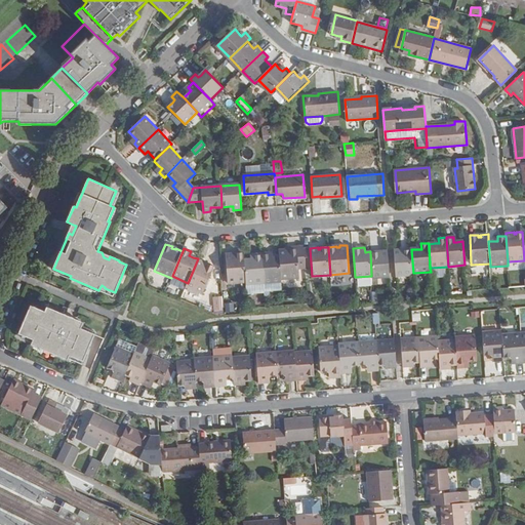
[(286,249),(279,249),(279,257),(281,279),(299,278),(298,267),(305,267),(304,248),(289,249),(289,251),(286,251),(286,249)]
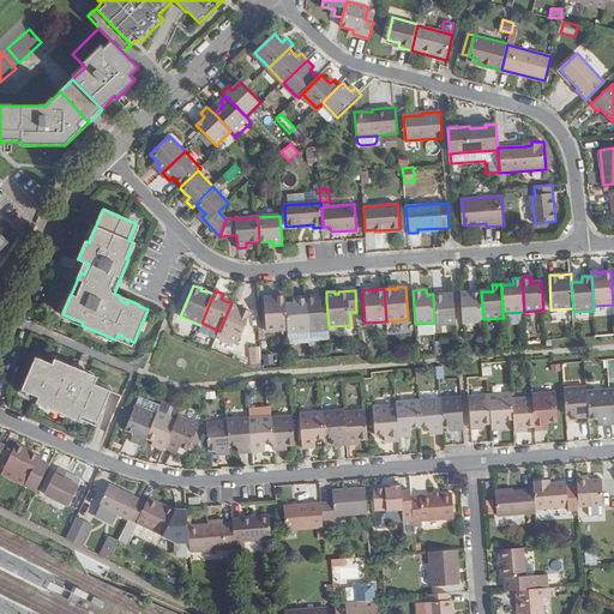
[(469,292),(461,293),(463,323),(483,321),(483,319),(481,292),(481,290),(473,292),(473,293),(470,294),(469,292)]
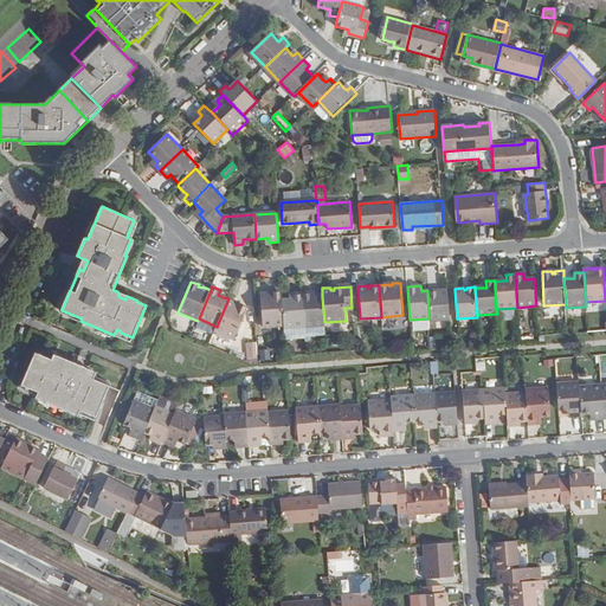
[(436,291),(436,290),(427,290),(429,318),(429,321),(450,320),(447,289),(438,289),(439,291),(436,291)]
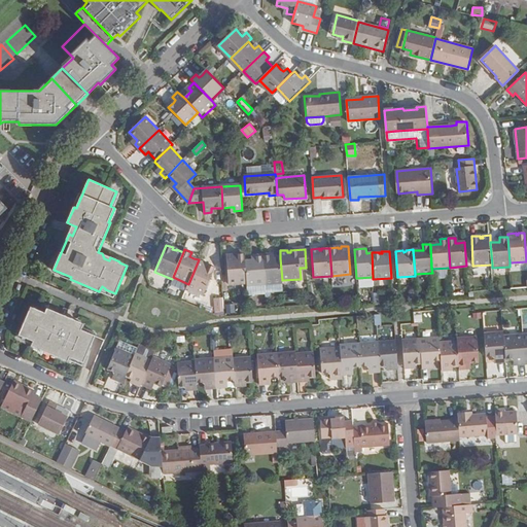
[(227,285),(247,283),(245,260),(244,254),(236,254),(236,256),(234,256),(233,254),(225,255),(227,285)]
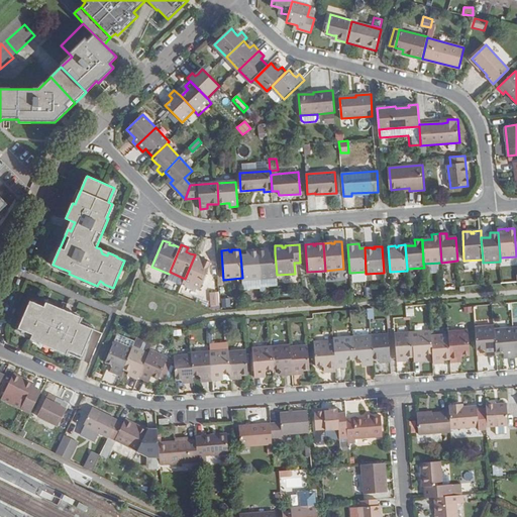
[(250,255),(246,255),(240,255),(242,278),(242,280),(260,279),(257,249),(249,250),(250,255)]
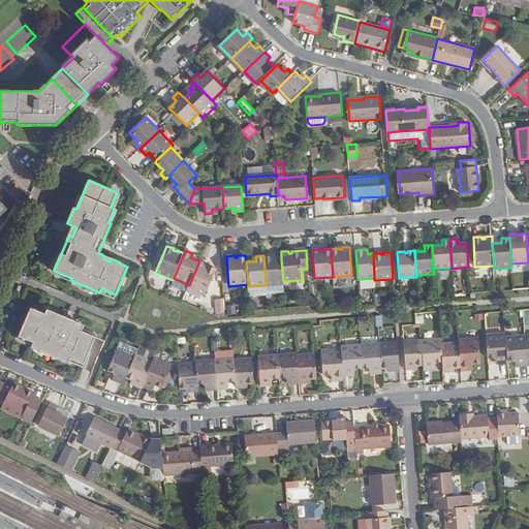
[(283,284),(283,281),(281,259),(275,259),(271,260),(271,255),(263,255),(266,285),(283,284)]
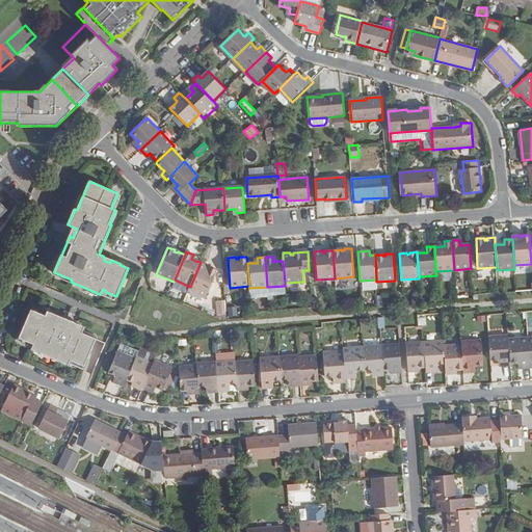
[(207,267),(208,265),(201,262),(190,287),(189,290),(207,297),(218,270),(210,266),(209,268),(207,267)]
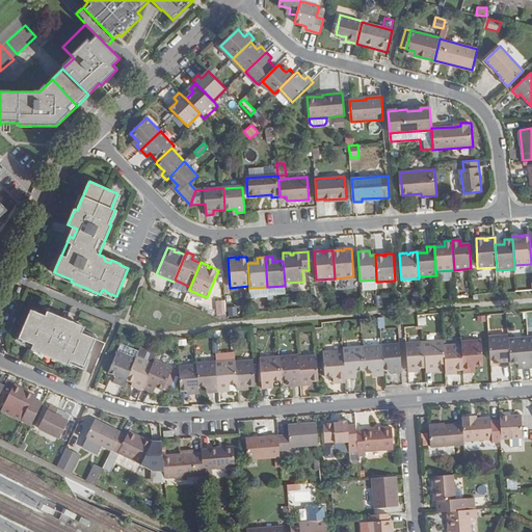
[(286,293),(285,286),(267,287),(268,294),(286,293)]
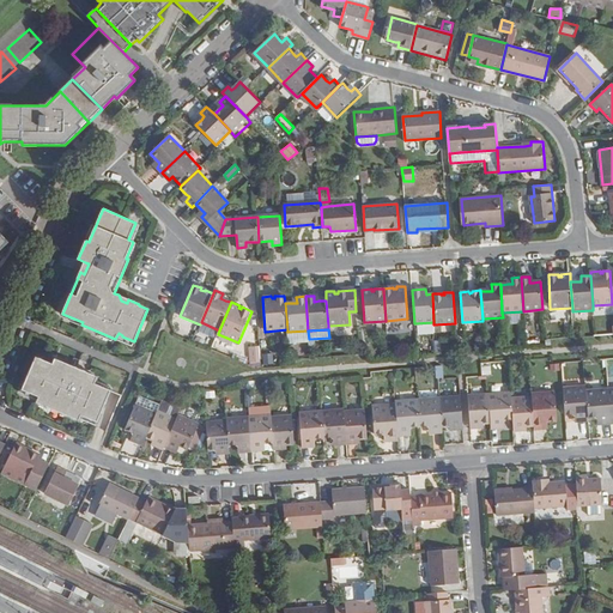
[(308,331),(287,332),(289,341),(308,339),(308,331)]
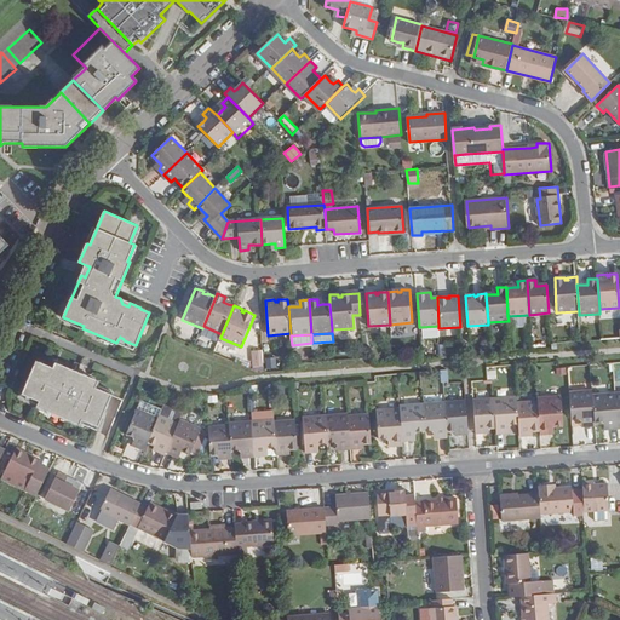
[(263,367),(262,350),(252,351),(253,367),(263,367)]
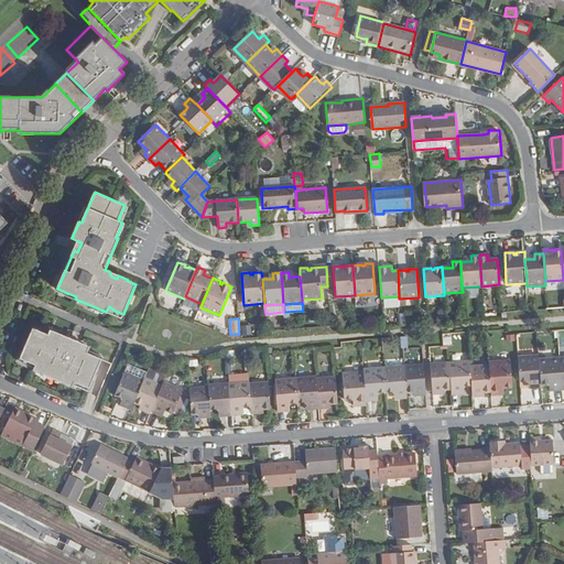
[(72,339),(65,336),(63,340),(58,338),(56,333),(51,331),(49,335),(34,328),(21,358),(36,365),(34,370),(41,373),(43,369),(56,376),(55,379),(73,387),(75,382),(89,388),(102,359),(87,353),(89,347),(80,343),(82,340),(73,337),(72,339)]
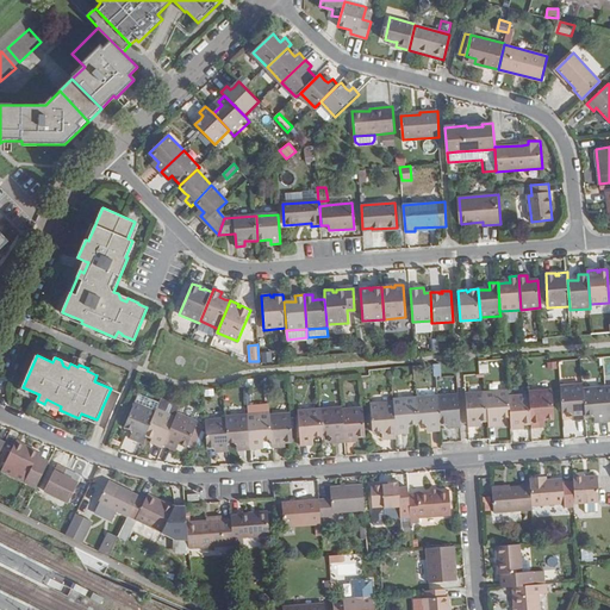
[(586,418),(586,415),(584,388),(584,384),(561,386),(564,412),(572,411),(576,411),(577,419),(586,418)]
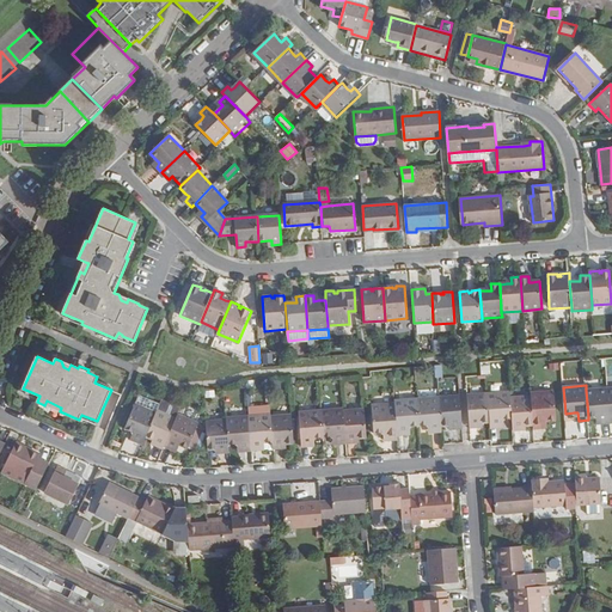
[(611,422),(609,389),(586,390),(588,416),(597,416),(600,415),(601,422),(611,422)]
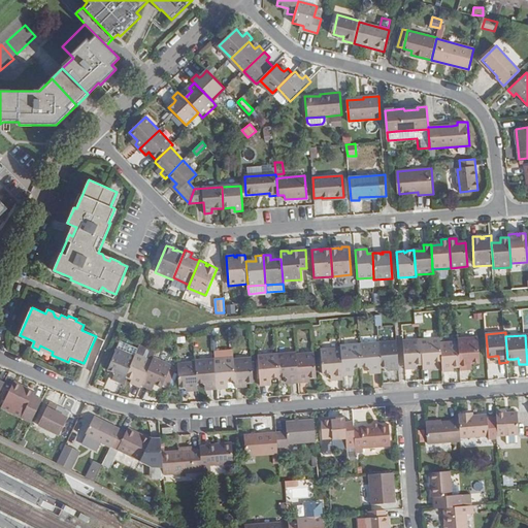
[(479,337),(459,339),(459,341),(461,366),(461,369),(469,369),(468,362),(472,362),(480,362),(479,337)]
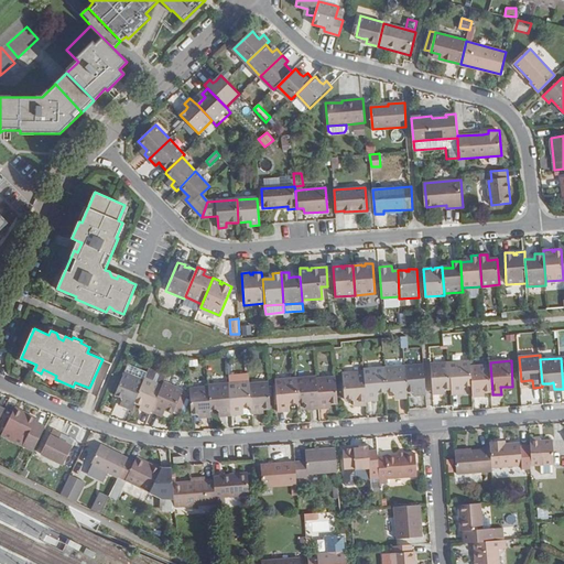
[(462,387),(465,387),(473,386),(470,367),(470,361),(449,364),(452,388),(453,393),(462,393),(462,387)]
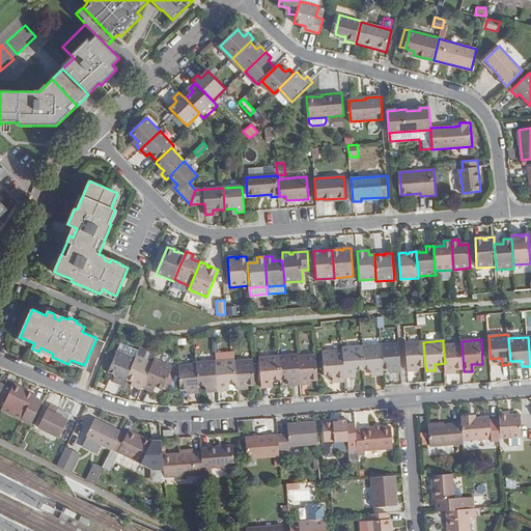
[(419,366),(425,365),(423,342),(406,343),(408,370),(416,370),(416,366),(419,366)]
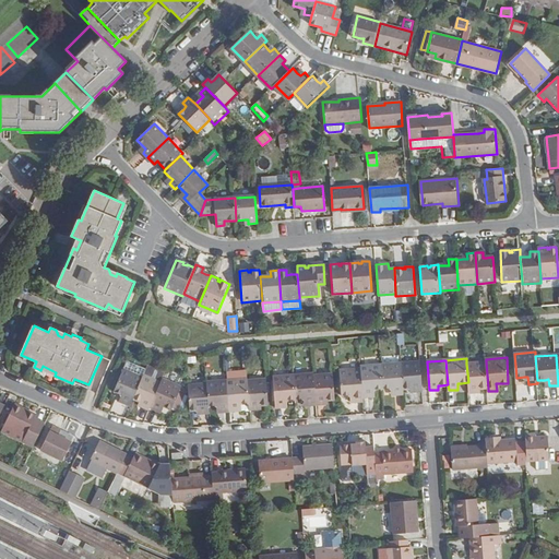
[(419,361),(401,363),(402,389),(409,388),(413,388),(414,392),(423,391),(419,361)]
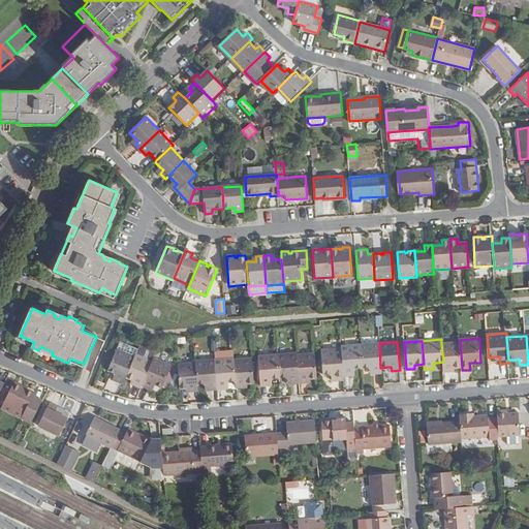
[(456,367),(462,367),(460,342),(441,344),(443,362),(444,372),(452,371),(452,367),(456,367)]
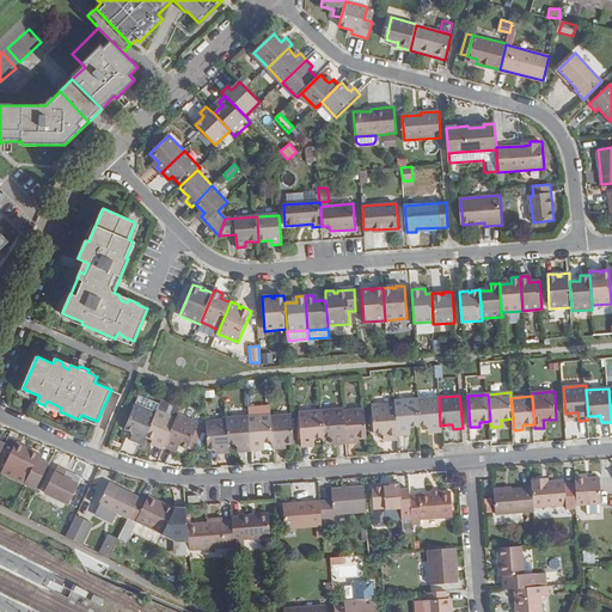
[(440,426),(439,397),(417,399),(420,426),(428,424),(432,424),(432,432),(441,432),(440,426)]
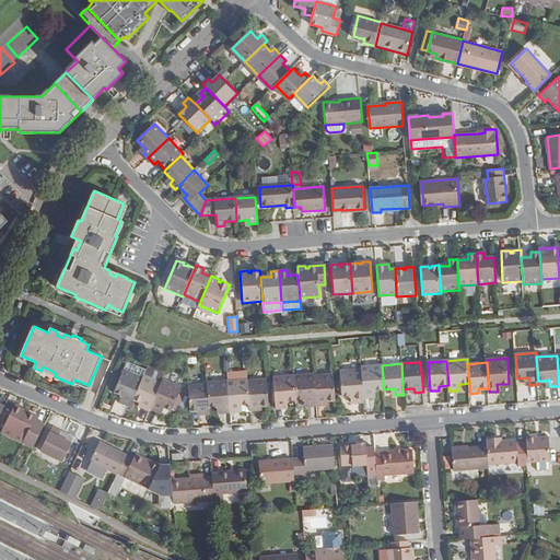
[(382,365),(361,366),(361,370),(363,397),(373,396),(372,389),(376,389),(384,389),(382,365)]
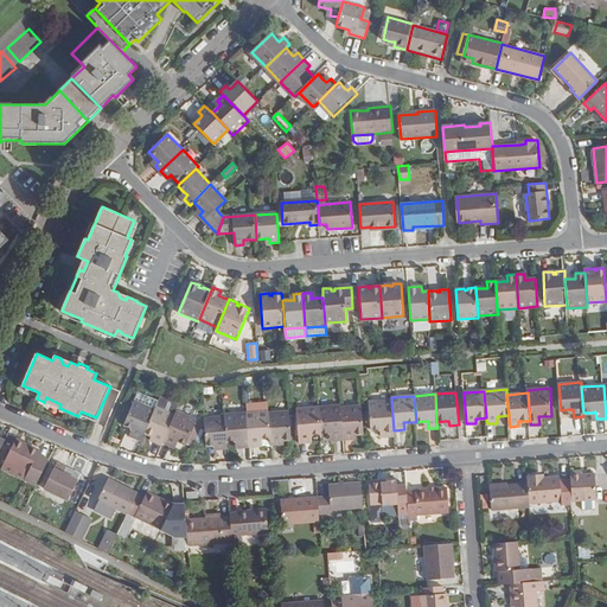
[(159,398),(155,407),(174,415),(176,410),(178,406),(159,398)]
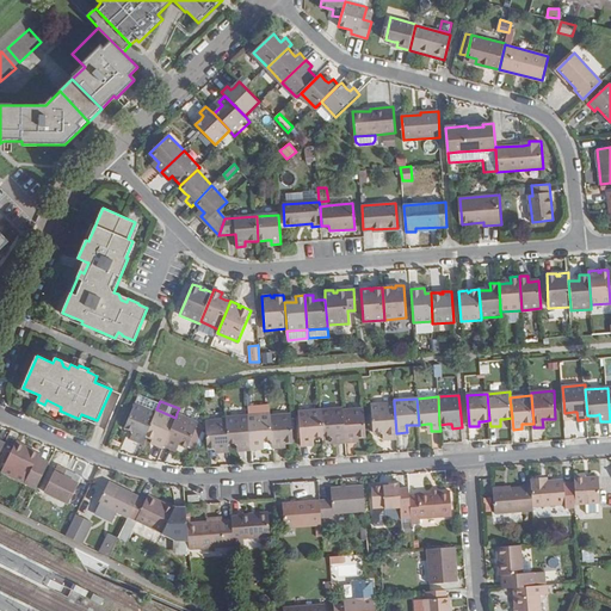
[(134,403),(124,429),(131,432),(135,433),(133,439),(142,444),(146,436),(155,412),(134,403)]
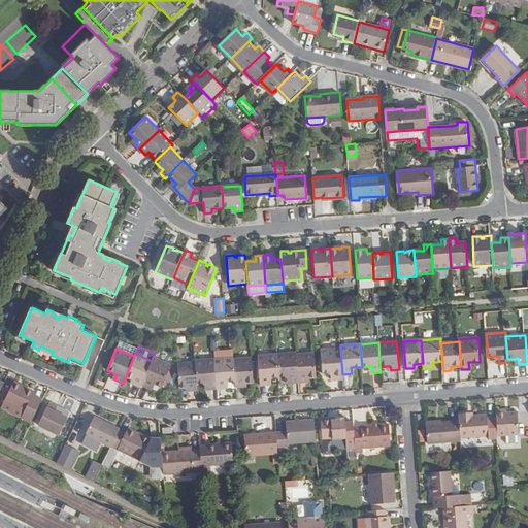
[(343,378),(342,374),(340,349),(321,350),(323,373),(330,372),(334,372),(334,380),(343,378)]
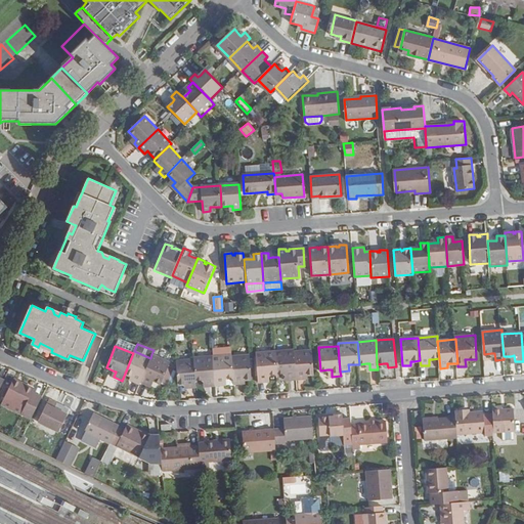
[(150,358),(134,351),(133,353),(125,374),(130,377),(133,378),(132,381),(140,384),(140,382),(150,358)]
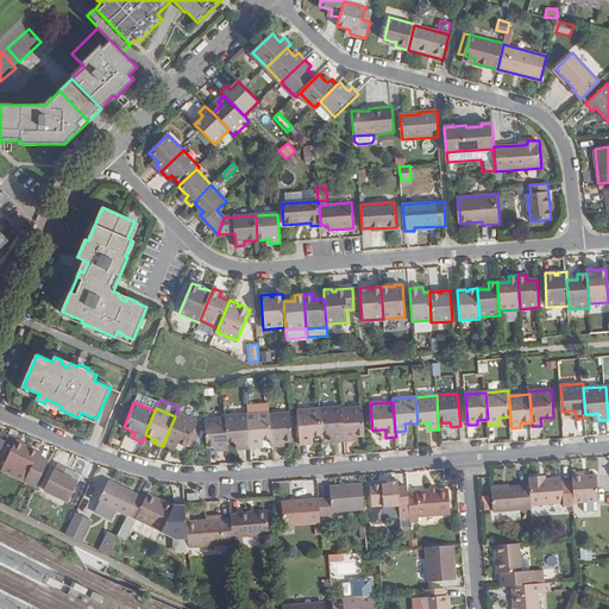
[(334,443),(345,441),(343,409),(343,408),(320,409),(322,434),(330,434),(333,434),(334,443)]
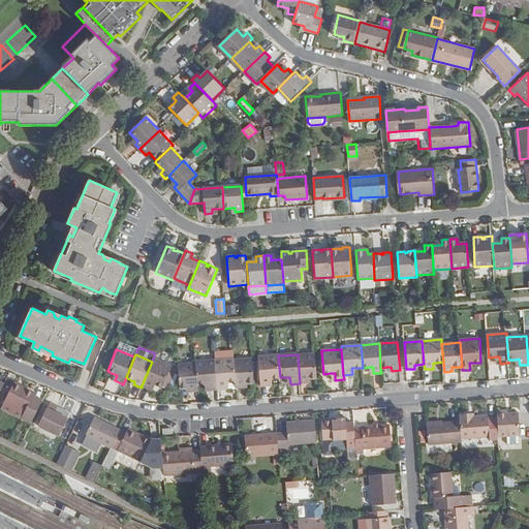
[(306,379),(310,379),(317,378),(315,354),(298,355),(300,383),(306,383),(306,379)]
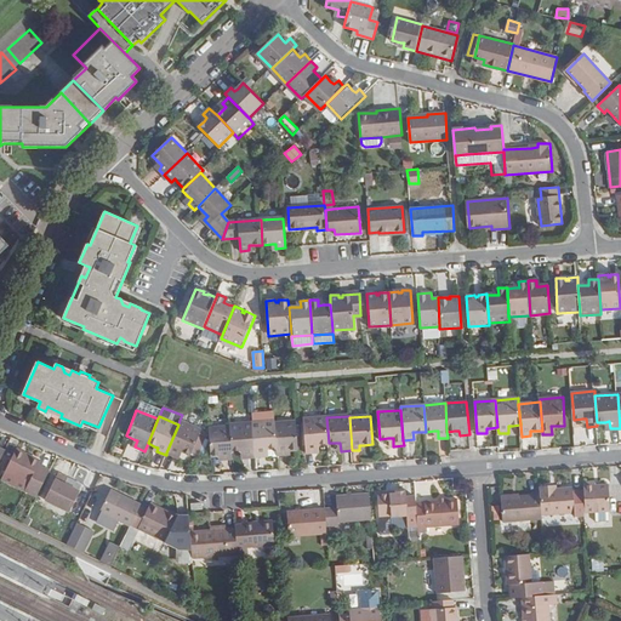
[(303,419),(306,454),(314,453),(314,444),(318,444),(329,443),(326,417),(303,419)]
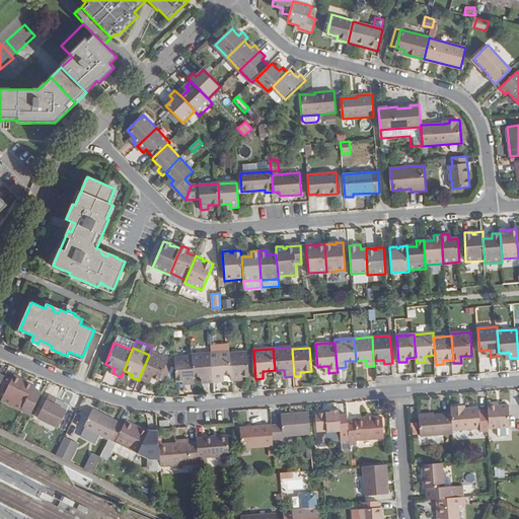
[(167,362),(168,359),(150,351),(149,355),(139,378),(147,382),(150,376),(152,377),(159,380),(167,362)]
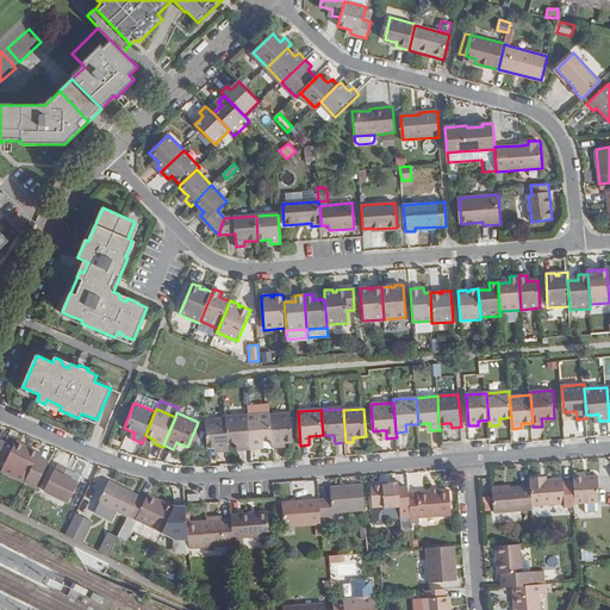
[(282,447),(281,440),(286,440),(292,439),(291,414),(269,415),(272,441),(272,448),(282,447)]
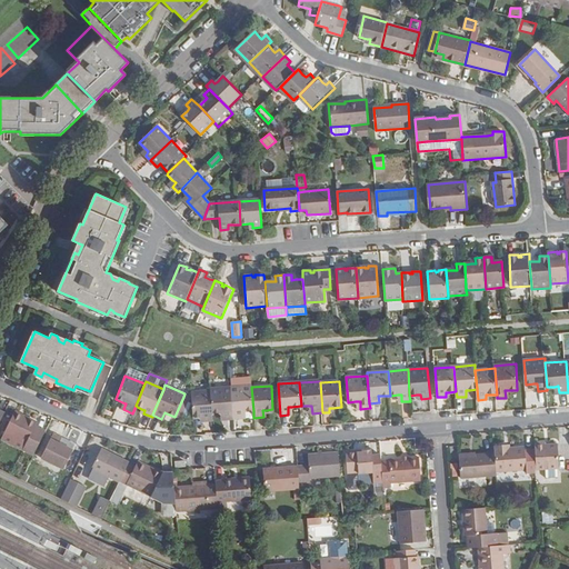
[(241,411),(245,411),(253,411),(251,387),(230,388),(232,419),(242,419),(241,411)]
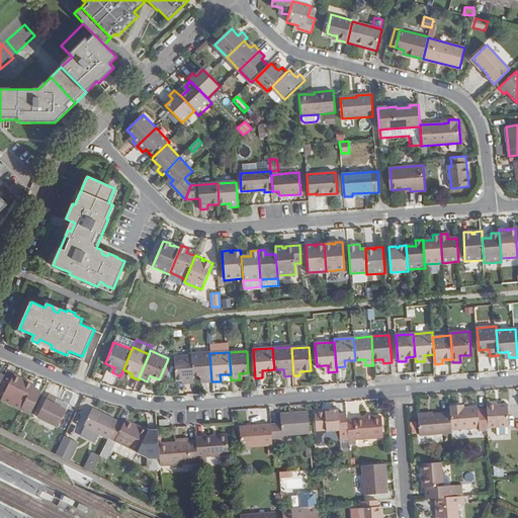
[(204,382),(211,381),(209,353),(191,354),(191,355),(193,376),(200,375),(203,375),(204,382)]
